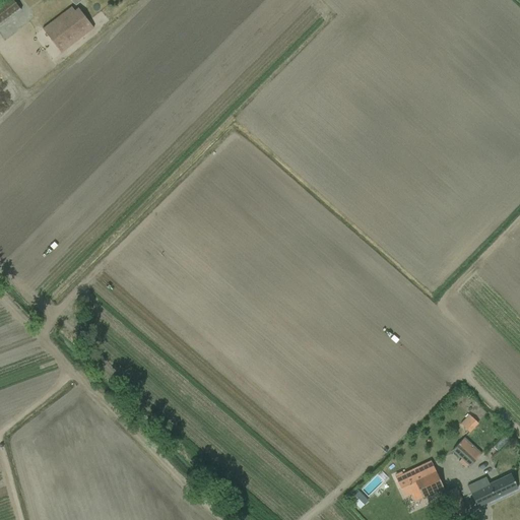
[(2,0),(0,2),(0,24),(20,9),(15,3),(12,0),(2,0)]
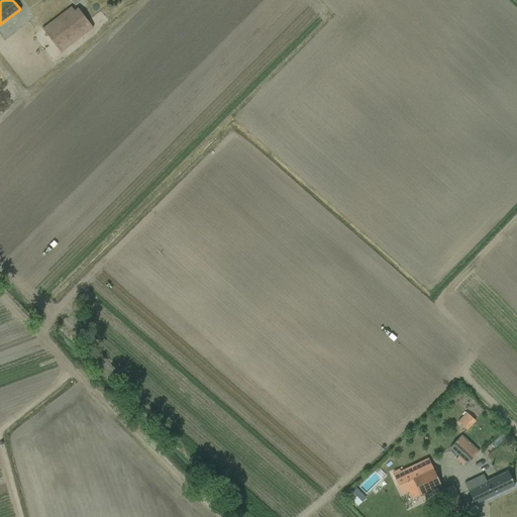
[(42,29),(61,54),(93,28),(78,8),(74,11),(71,7),(42,29)]
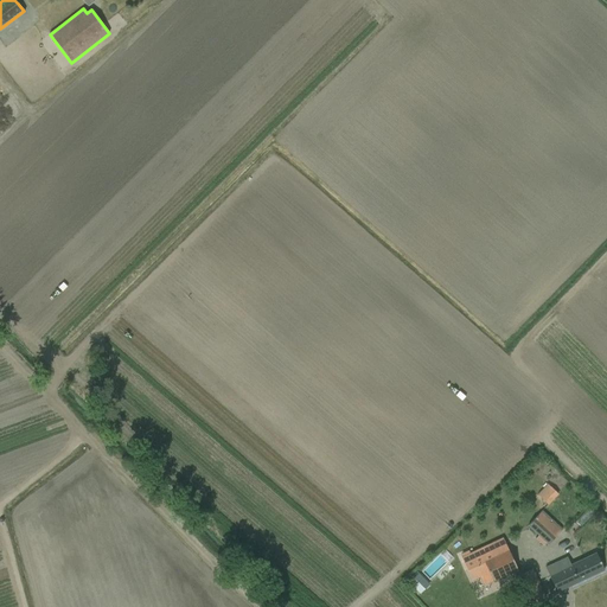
[(557,494),(550,487),(541,498),(548,505),(557,494)]
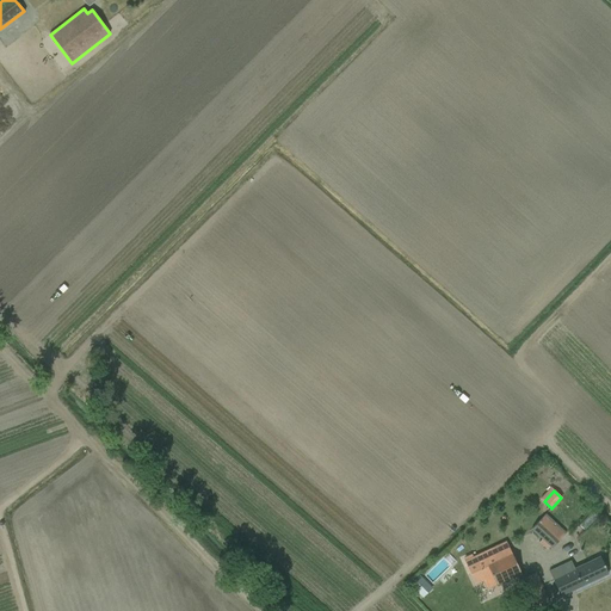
[(551,549),(566,534),(545,514),(531,530),(551,549)]
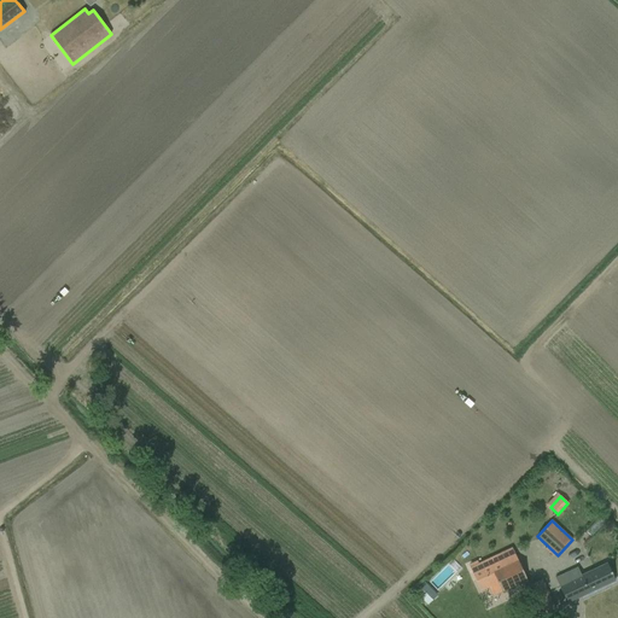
[(526,579),(512,548),(470,567),(476,581),(494,572),(502,592),(526,579)]
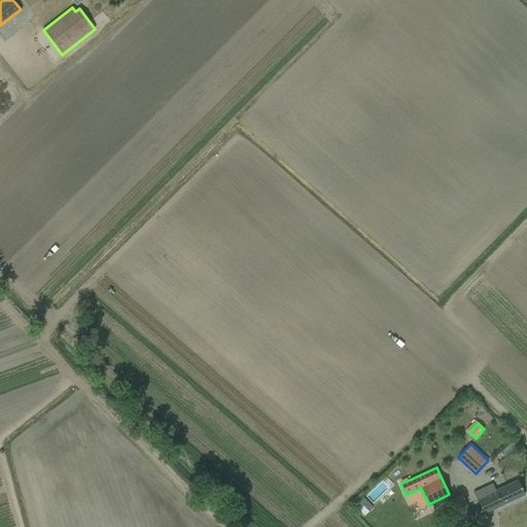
[(483,488),(473,493),(484,514),(525,494),(518,480),(486,494),(483,488)]
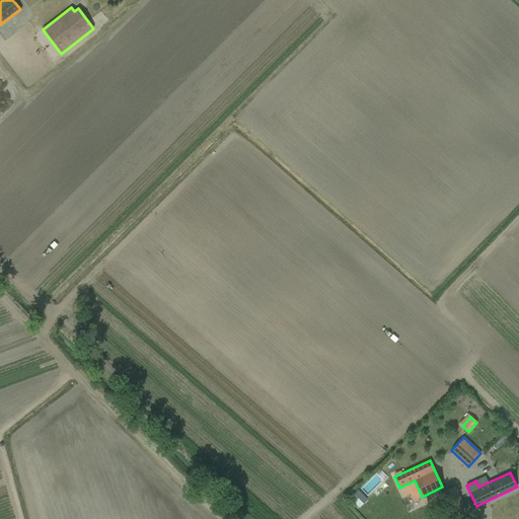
[(377,495),(395,480),(391,474),(372,489),(377,495)]
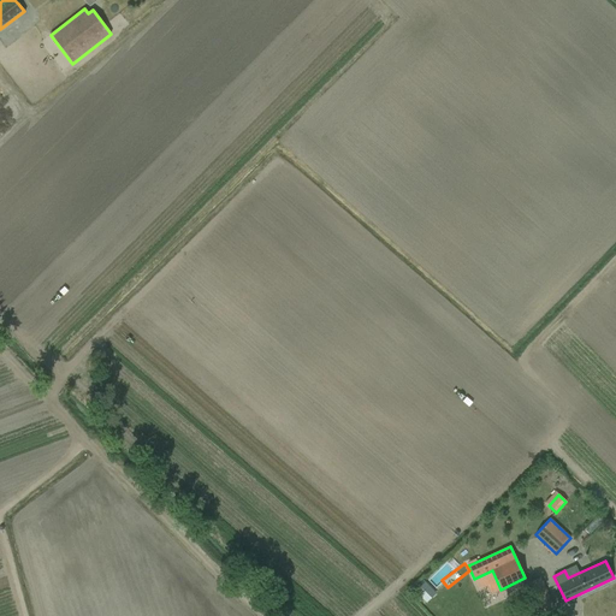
[(540,576),(522,586),(535,615),(554,605),(540,576)]
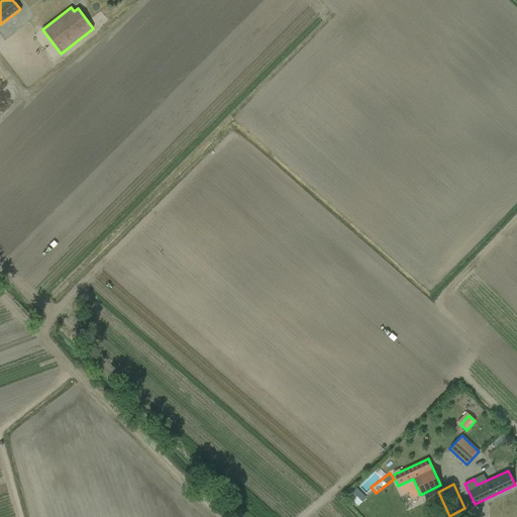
[(354,488),(347,495),(353,502),(362,495),(354,488)]
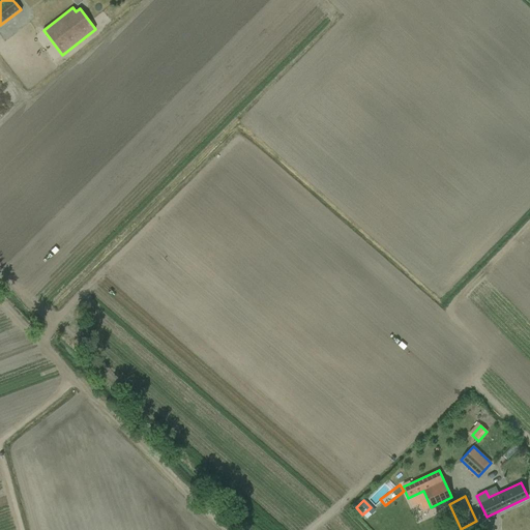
All buildings are outlined.
